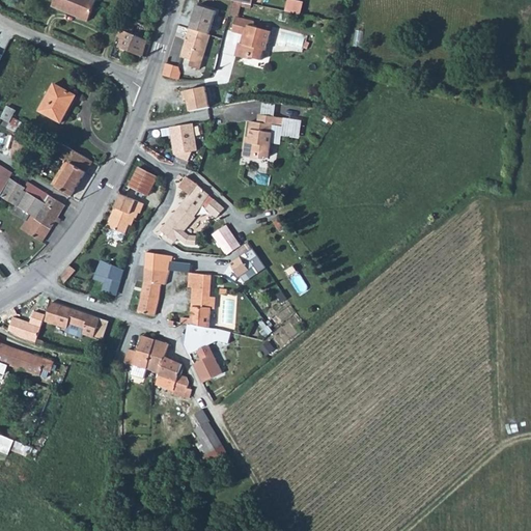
[(94,0),(54,0),(52,7),(87,23),(96,1),(94,0)]
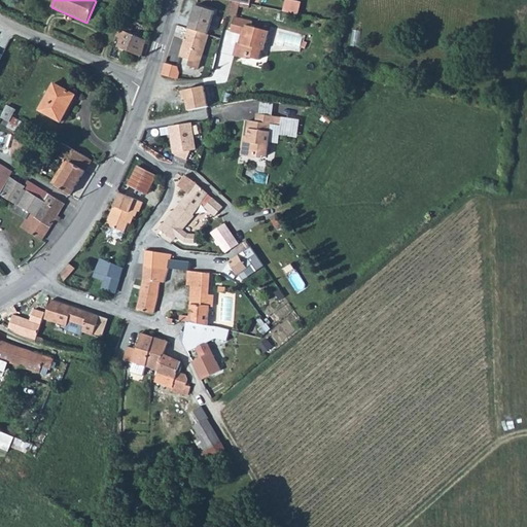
[(285,0),(283,12),(300,15),(302,3),(285,0)]
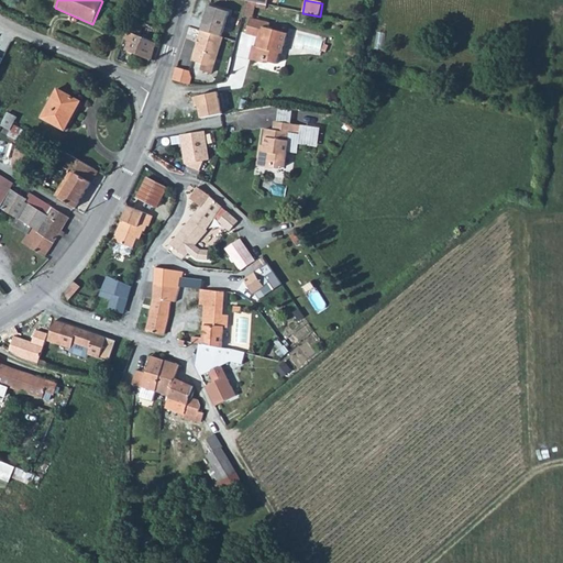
[(247,1),(243,18),(251,19),(254,2),(247,1)]
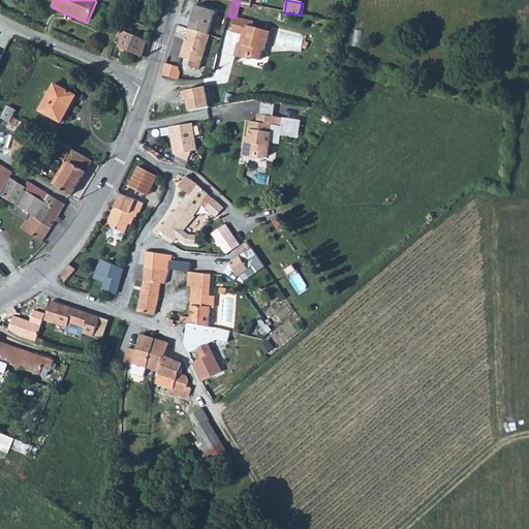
[(197,5),(190,28),(210,33),(216,10),(197,5)]
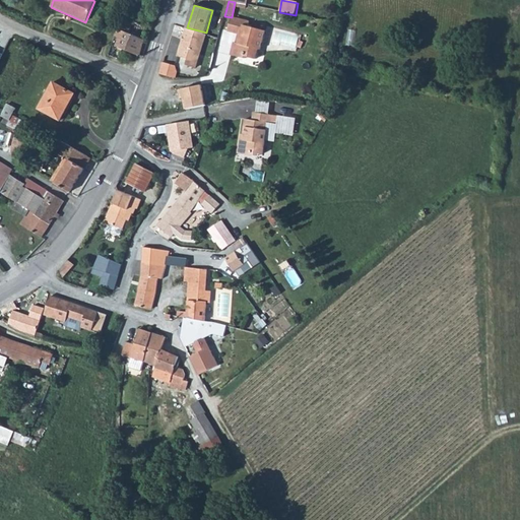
[(133,16),(132,22),(141,24),(142,19),(133,16)]
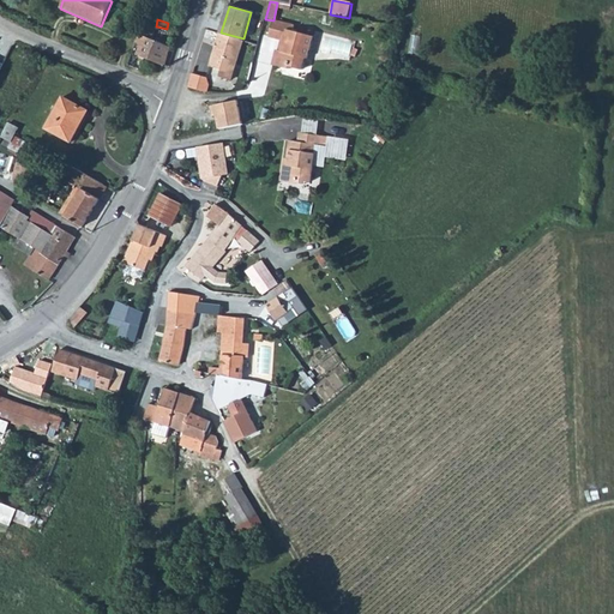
[(274,20),(269,37),(284,41),(282,52),(278,50),(275,66),(289,70),(289,67),(302,71),(305,59),(307,59),(313,37),(294,32),(295,26),(274,20)]
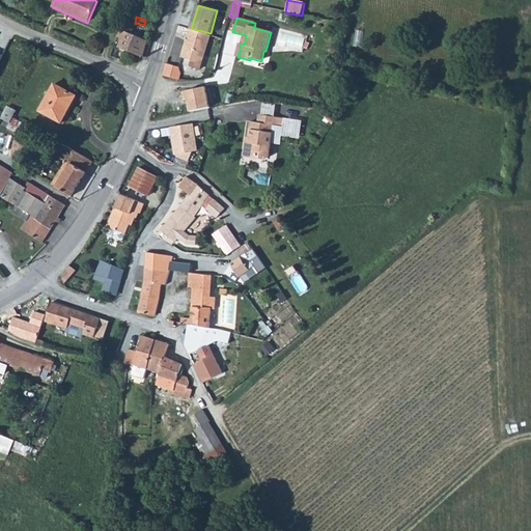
[(135,23),(131,35),(146,42),(147,37),(151,27),(144,25),(135,23)]
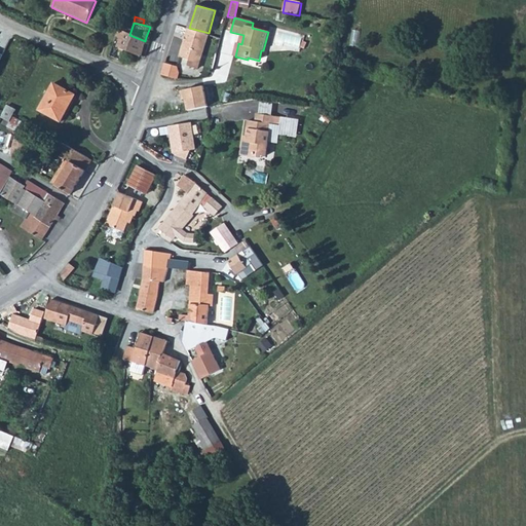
[(209,33),(189,28),(180,58),(190,61),(188,67),(198,69),(209,33)]
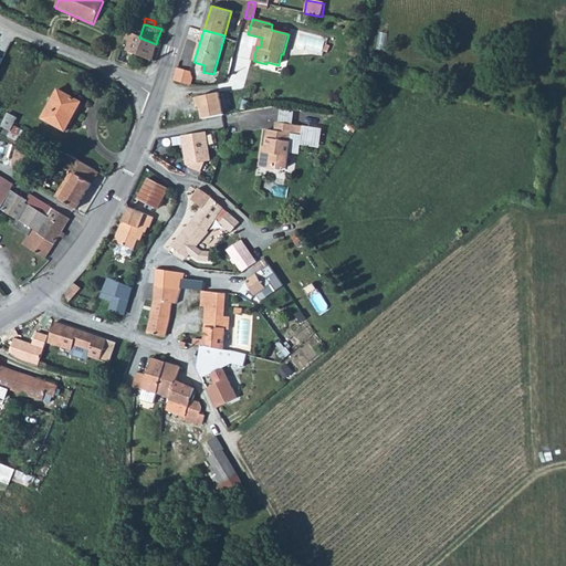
[(127,32),(125,39),(130,42),(127,51),(152,61),(156,44),(139,38),(127,32)]
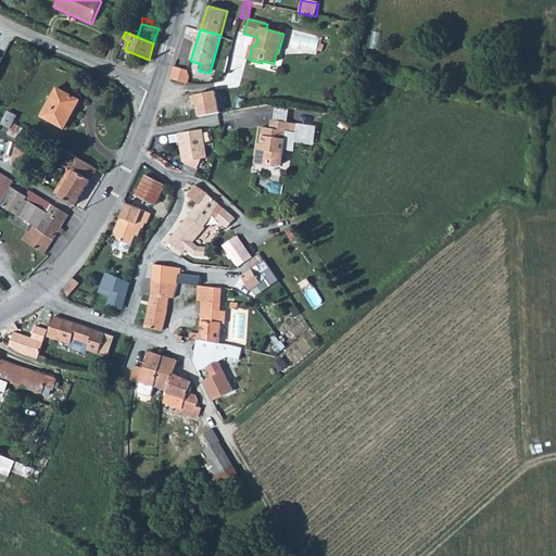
[(175,66),(171,78),(189,84),(190,77),(188,71),(175,66)]
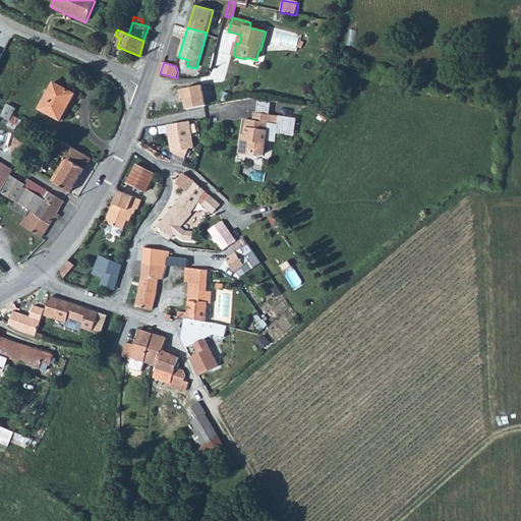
[(53,81),(38,109),(59,120),(64,111),(62,110),(67,102),(69,103),(74,94),(53,81)]
